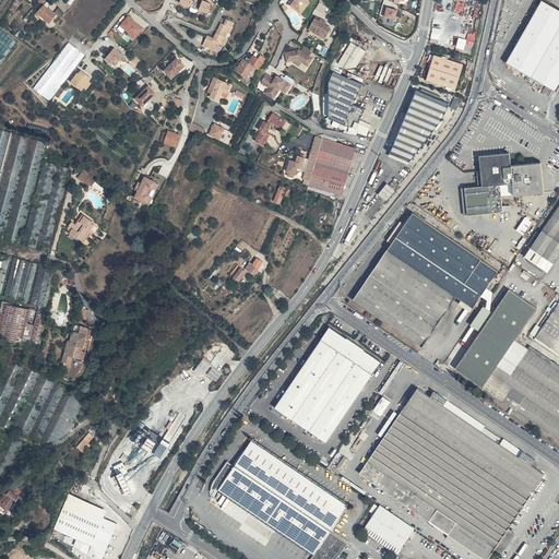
[(205,0),(203,0),(200,9),(209,12),(212,2),(205,0)]
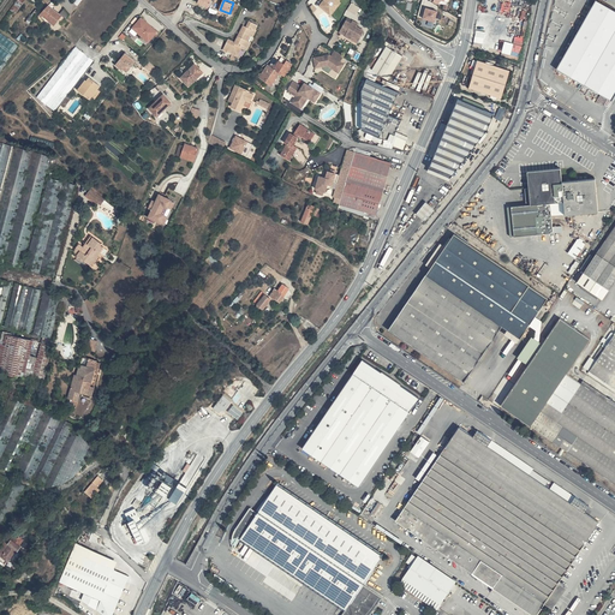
[(323,0),(321,6),(329,11),(334,4),(340,4),(339,0),(323,0)]
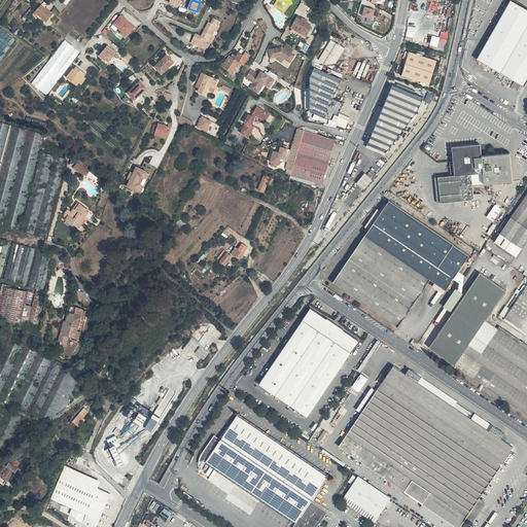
[(526,8),(512,0),(510,0),(477,58),(494,68),(513,79),(524,85),(526,79),(526,8)]
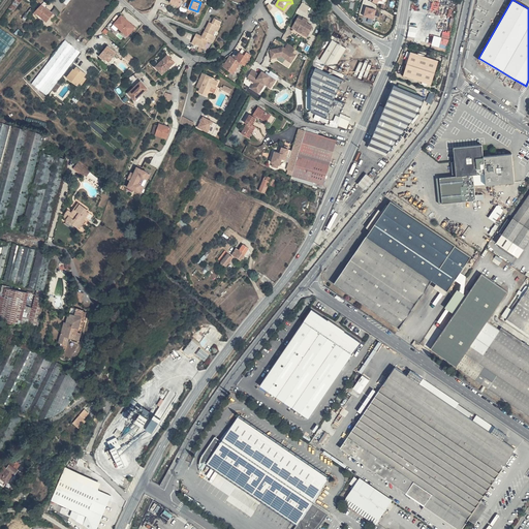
[(40,4),(37,2),(32,9),(43,18),(43,17),(49,10),(40,4)]
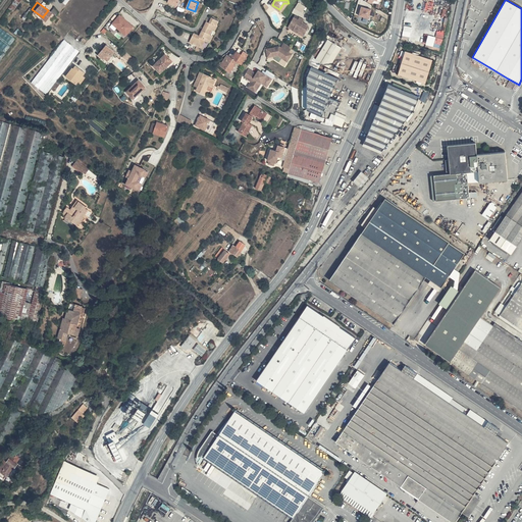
[(362,5),(360,15),(370,17),(372,8),(362,5)]
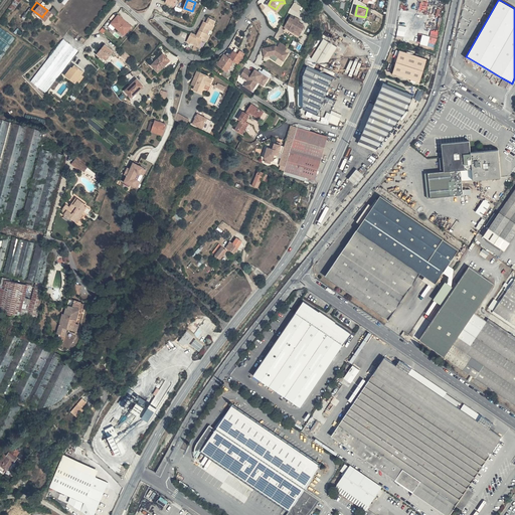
[(119,14),(111,23),(125,35),(133,26),(119,14)]
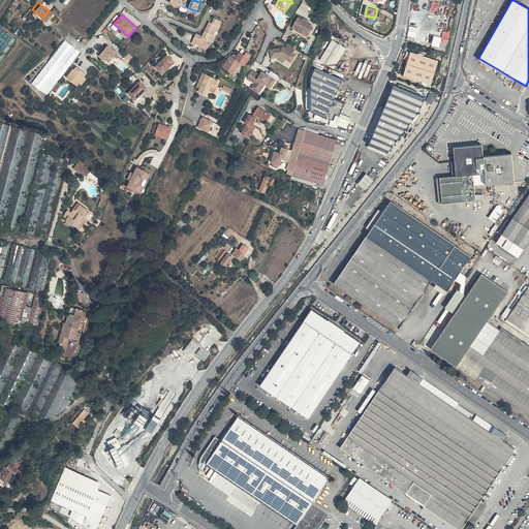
[(300,16),(294,23),(301,26),(298,31),(308,36),(315,24),(309,20),(310,18),(305,16),(304,18),(300,16)]
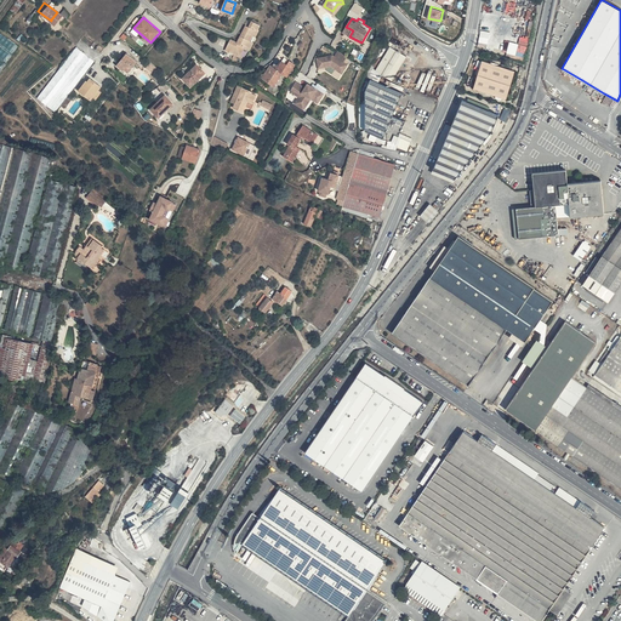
[(260,24),(251,21),(249,27),(246,26),(238,43),(231,39),(226,49),(232,51),(234,46),(237,47),(235,51),(243,55),(246,46),(252,49),(256,40),(250,38),(252,33),(256,35),(260,29),(258,29),(260,24)]
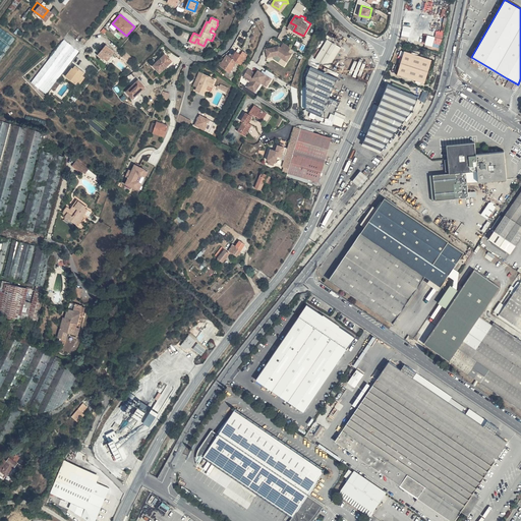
[(0,60),(17,40),(0,25),(0,60)]
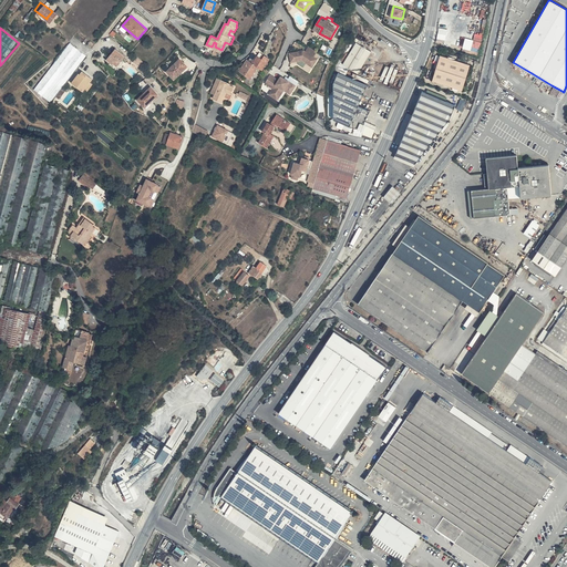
[(88,55),(71,42),(54,62),(27,84),(31,90),(47,105),(88,55)]
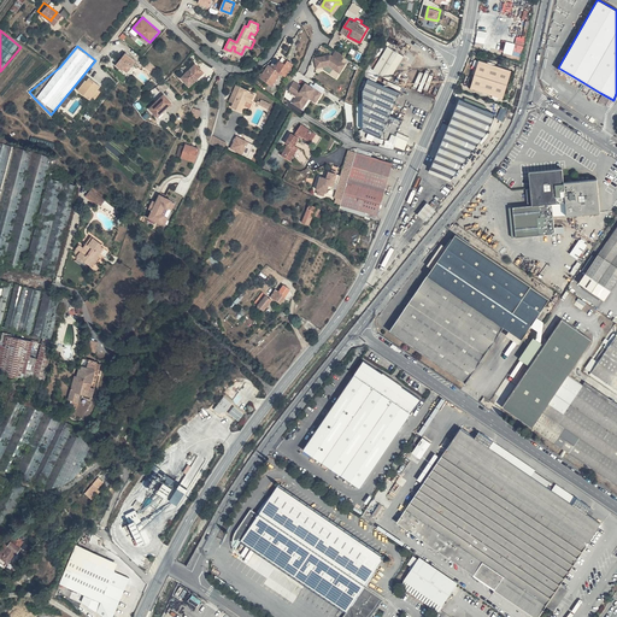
[(405,57),(388,46),(374,70),(368,66),(363,77),(363,93),(360,128),(382,136),(395,141),(404,121),(392,116),(401,93),(377,82),(380,75),(391,81),(405,57)]
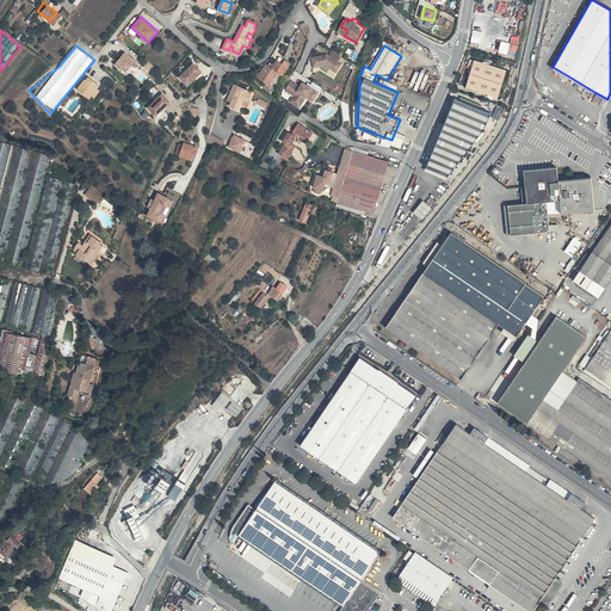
[(137,60),(125,50),(115,65),(119,68),(122,66),(127,71),(133,63),(134,65),(137,60)]
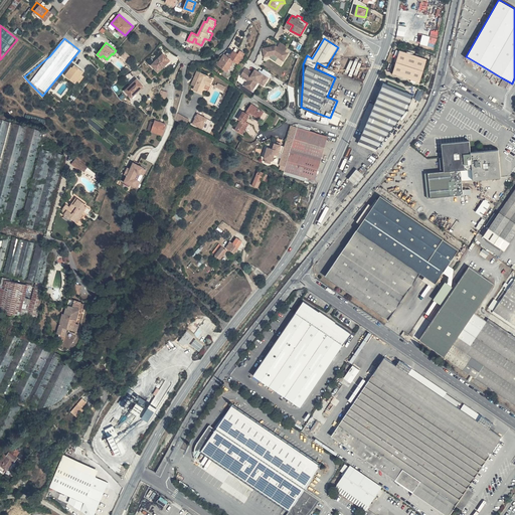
[(277,46),(263,48),(265,56),(275,54),(280,56),(285,59),(289,53),(286,51),(288,46),(280,42),(278,47),(277,46)]
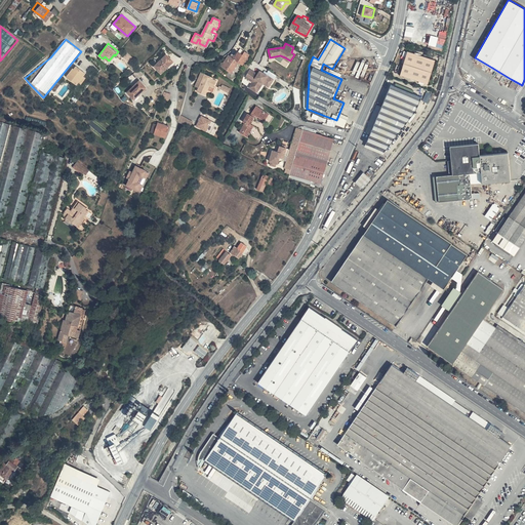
[(240,59),(245,52),(243,51),(240,48),(236,53),(235,51),(233,54),(232,55),(236,59),(238,57),(240,59)]
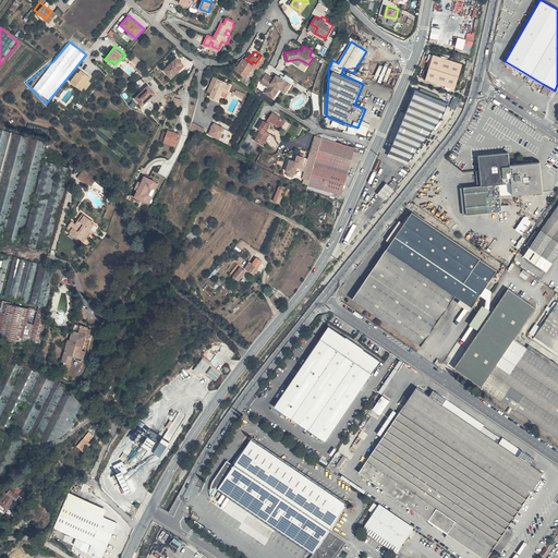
[(261,56),(255,63),(256,63),(255,64),(259,68),(267,57),(263,53),(261,56)]
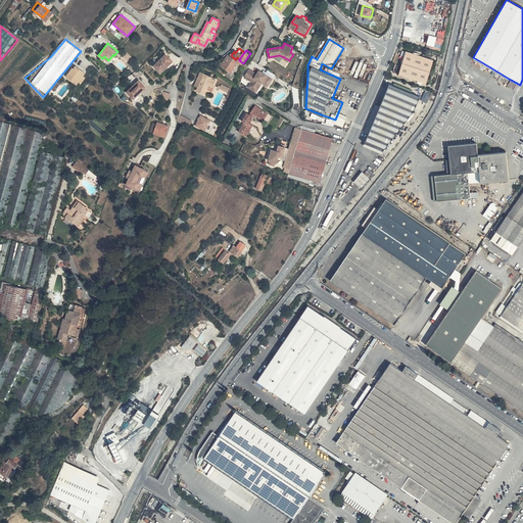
[(406,51),(399,75),(425,84),(433,60),(406,51)]
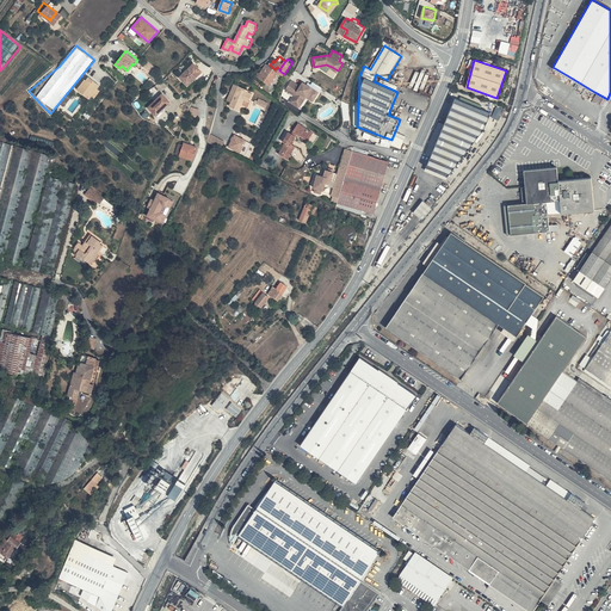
[(149,61),(144,67),(150,72),(155,66),(149,61)]
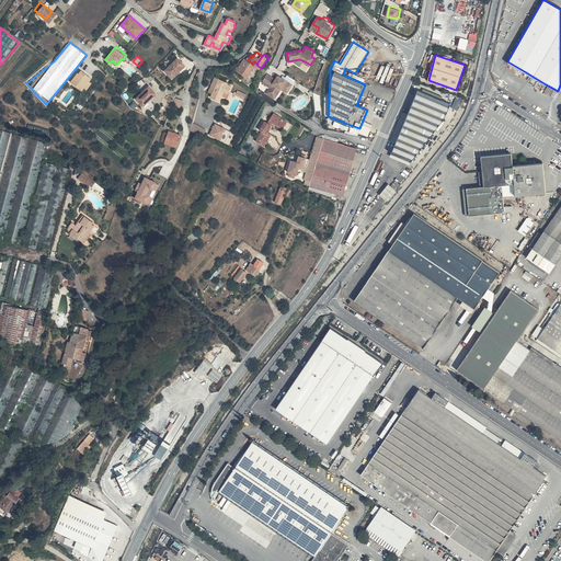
[(248,77),(256,65),(258,64),(256,64),(254,61),(252,64),(248,59),(249,58),(245,56),(239,65),(237,68),(248,77)]
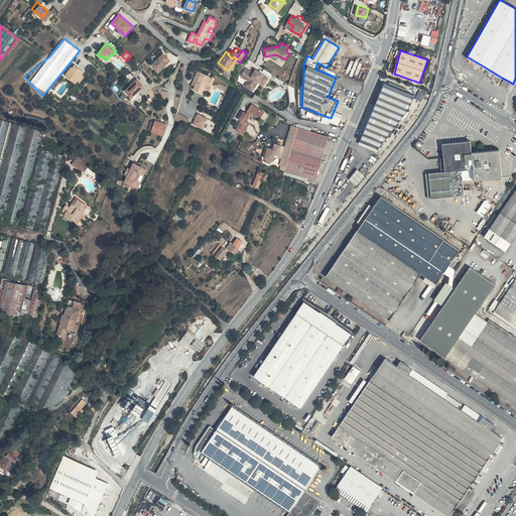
[(171,60),(164,53),(152,66),(158,73),(171,60)]
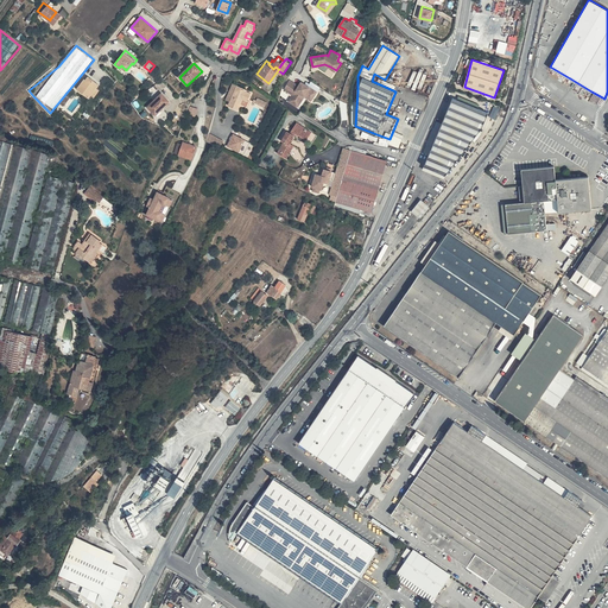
[(99,84),(88,77),(84,81),(83,80),(76,89),(89,97),(90,95),(96,88),(99,84)]
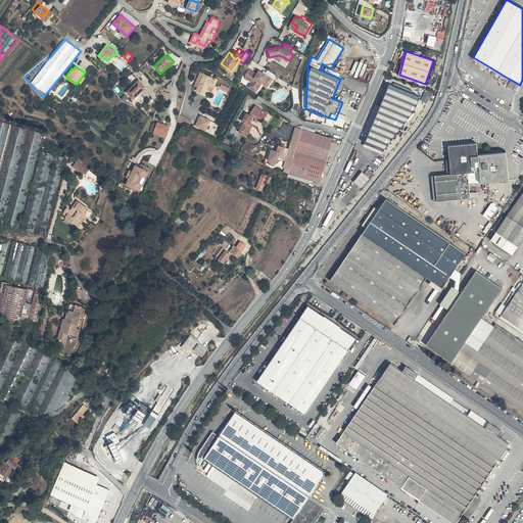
[(256,74),(248,68),(244,77),(252,82),(251,83),(256,87),(262,80),(263,81),(269,84),(272,79),(258,70),(256,74)]
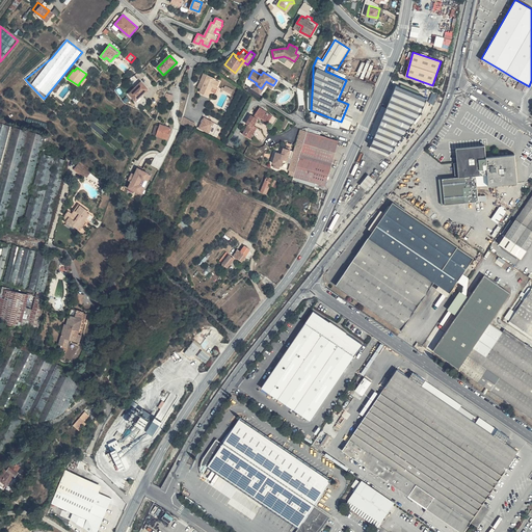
[(216,77),(207,73),(200,91),(209,96),(211,90),(216,92),(219,86),(217,86),(220,80),(216,79),(216,77)]
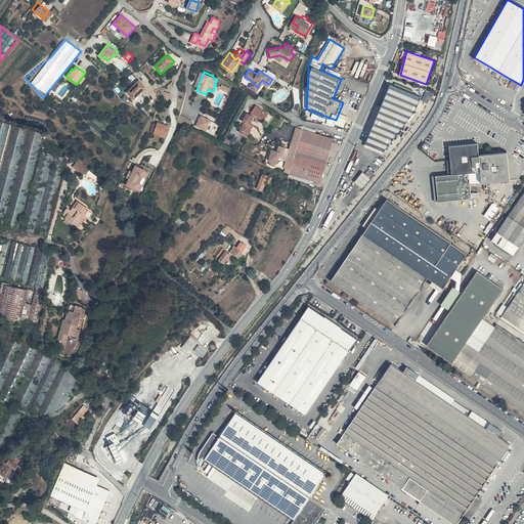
[(147,87),(140,80),(128,92),(135,99),(147,87)]
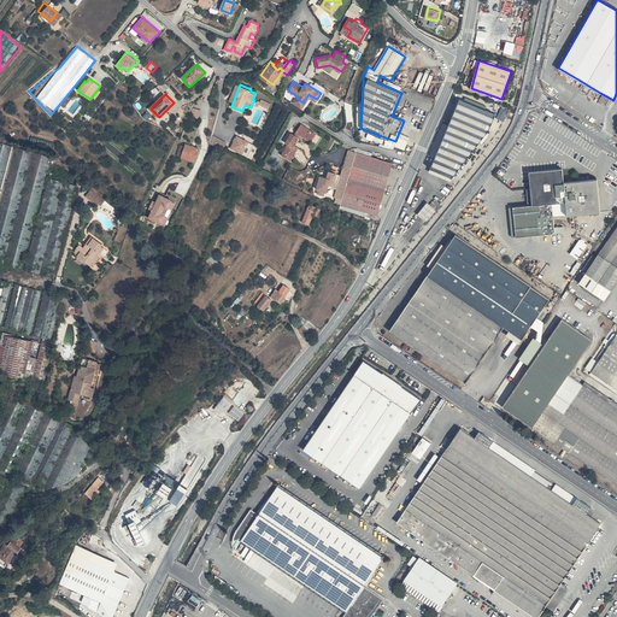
[(303,103),(297,98),(293,103),(303,109),(310,95),(309,94),(303,103)]
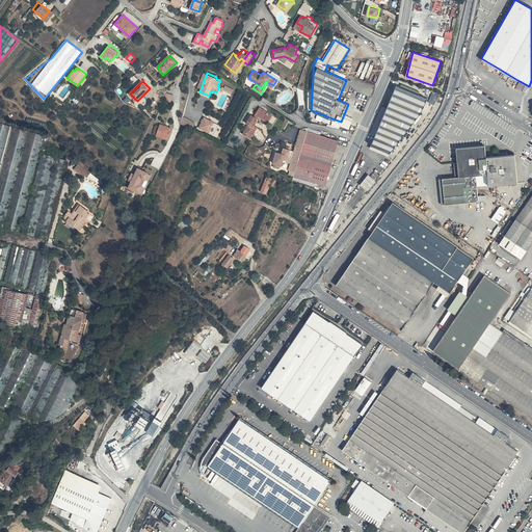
[(63,86),(59,83),(54,89),(57,92),(63,86)]
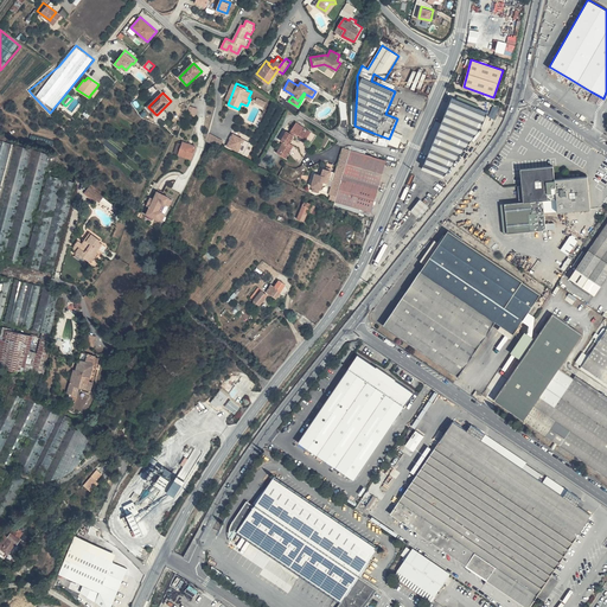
[(267,102),(257,97),(255,102),(264,107),(267,102)]
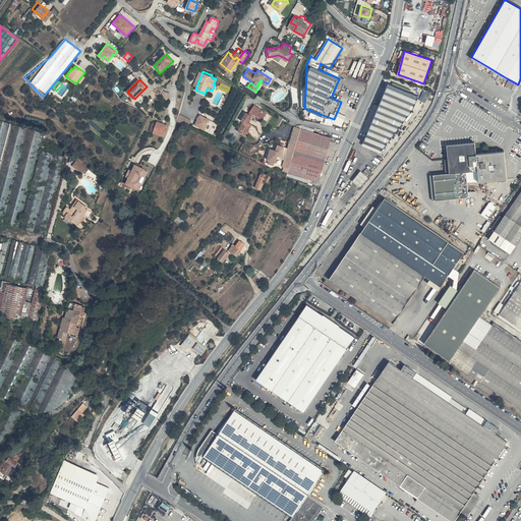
[(418,97),(388,84),(363,140),(383,149),(413,107),(418,97)]
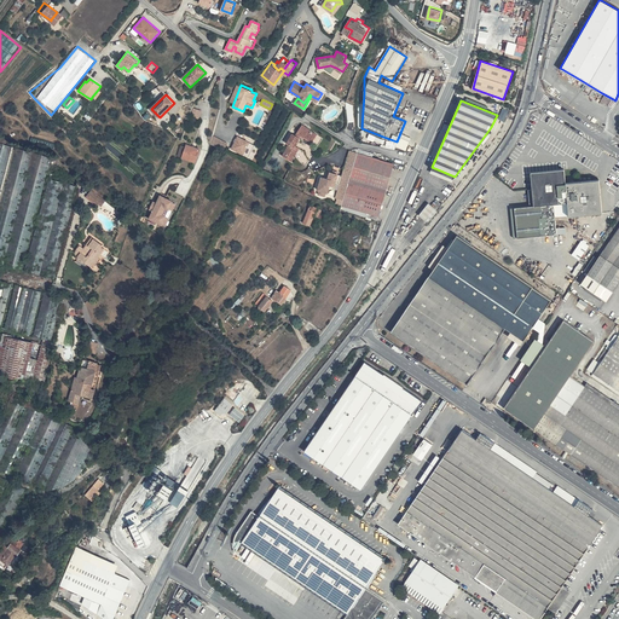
[(505,121),(509,109),(504,106),(499,119),(505,121)]
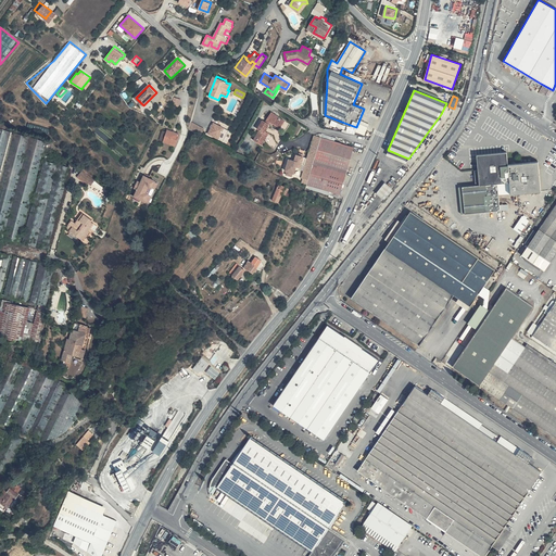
[(182,99),(175,97),(172,104),(179,108),(182,99)]
